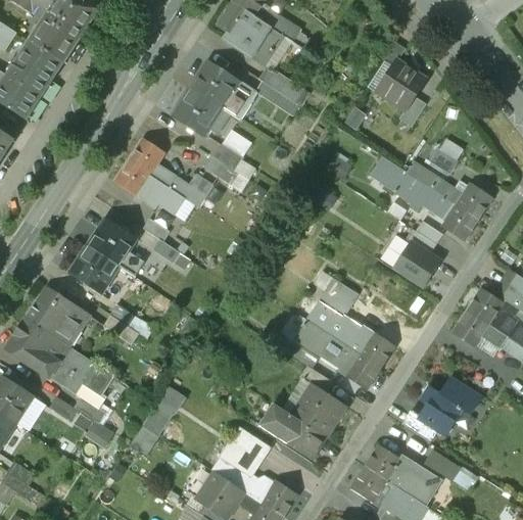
[(12,0),(31,12),(37,3),(47,10),(54,0),(12,0)]
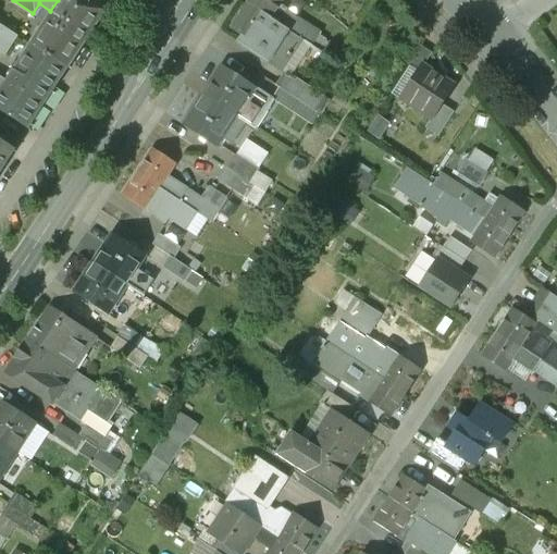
[(58,0),(50,11),(31,42),(66,66),(102,11),(103,9),(102,7),(93,0),(58,0)]
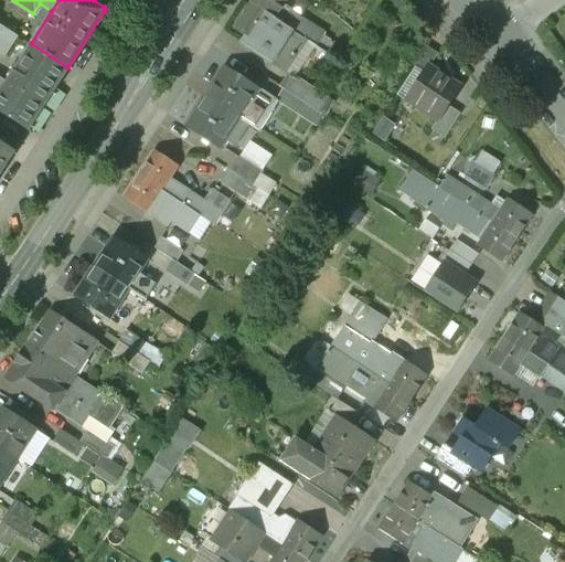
[(251,0),(249,2),(274,17),(280,6),(284,0),(251,0)]
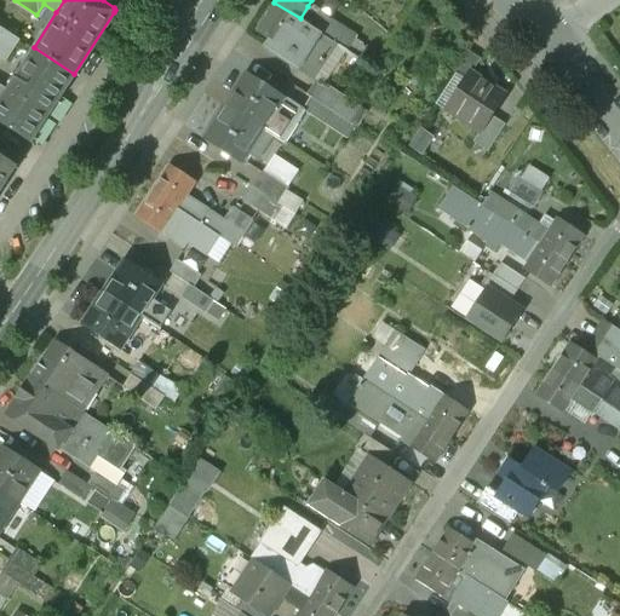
[(300,18),(274,3),(257,28),(283,45),(292,32),(300,18)]
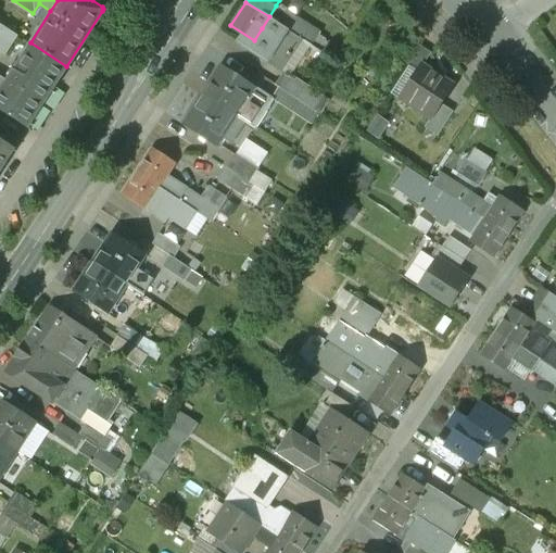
[(320,29),(287,8),(285,11),(276,5),(269,16),(289,29),(311,44),(317,34),(320,29)]
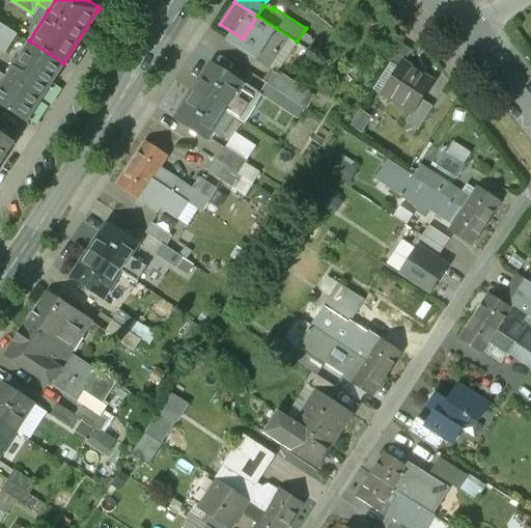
[(276,28),(257,16),(250,27),(269,39),(276,28)]
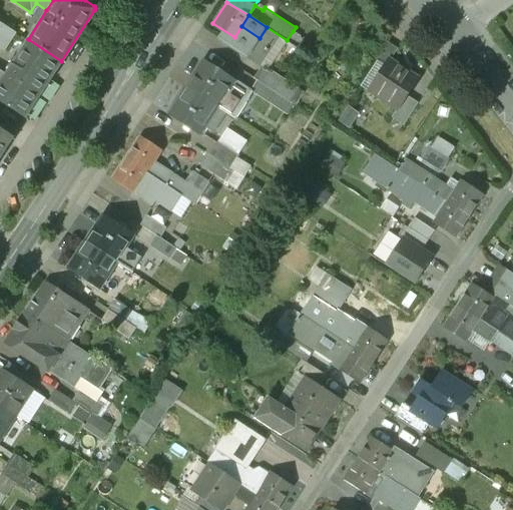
[(16,31),(0,21),(0,47),(4,50),(16,31)]
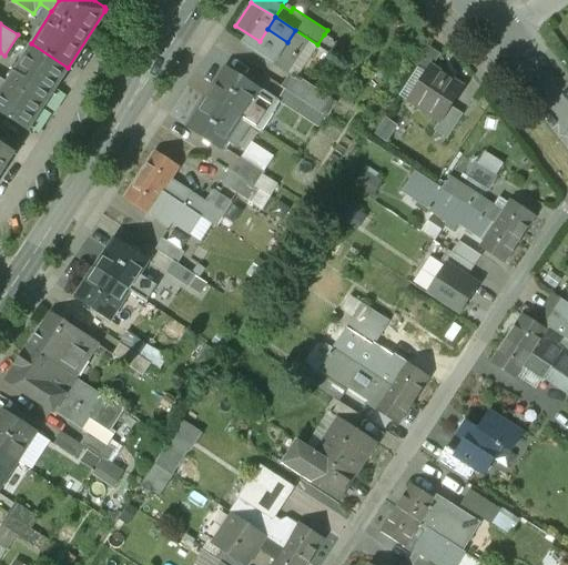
[(335,41),(324,34),(317,44),(328,51),(335,41)]
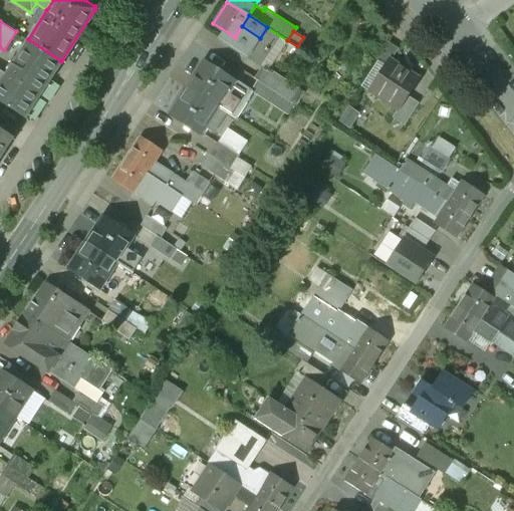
[(61,61),(28,39),(5,72),(39,94),(61,61)]
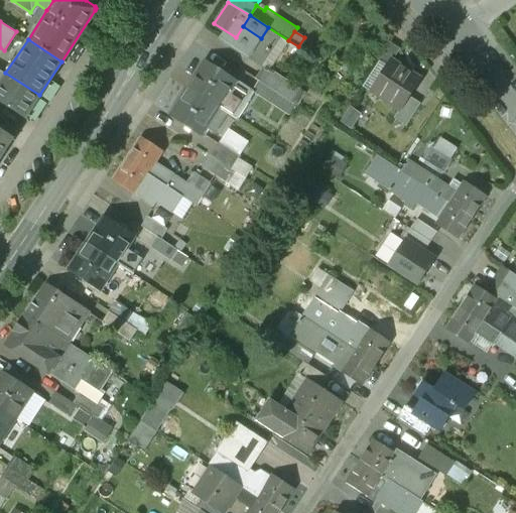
[(387,39),(375,59),(386,67),(390,59),(392,60),(400,48),(387,39)]
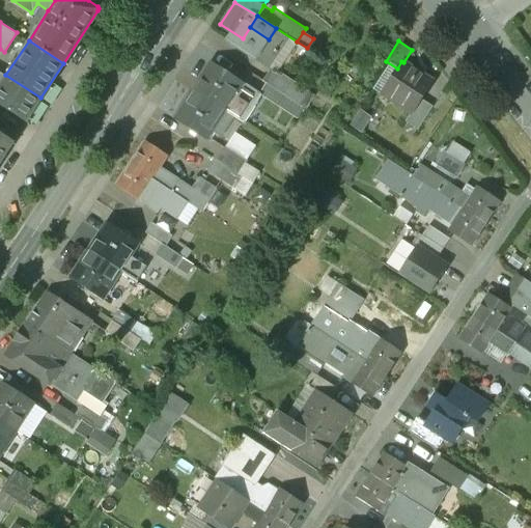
[(253,88),(211,61),(193,89),(224,109),(225,108),(235,115),(253,88)]
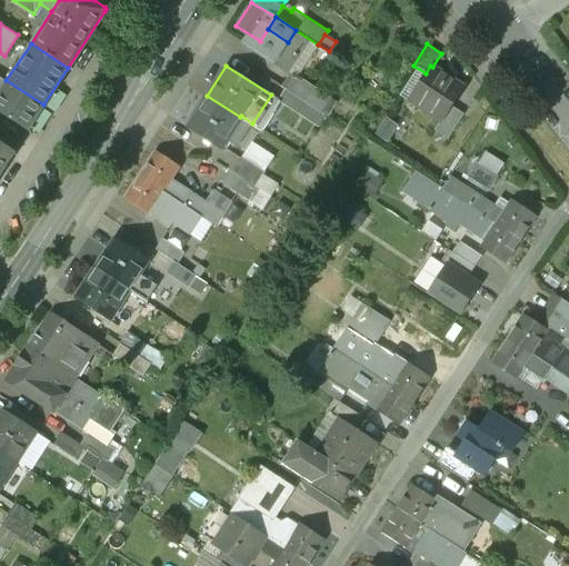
[(426,73),(409,99),(441,120),(463,88),(432,67),(430,66),(426,73)]
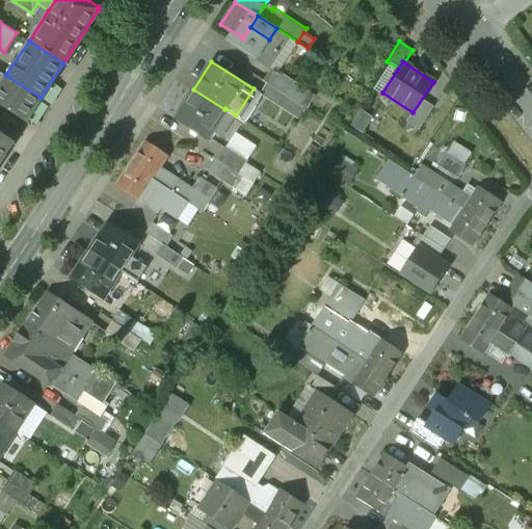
[(308,89),(275,68),(266,81),(267,82),(299,103),(304,106),(313,95),(307,91),(308,89)]
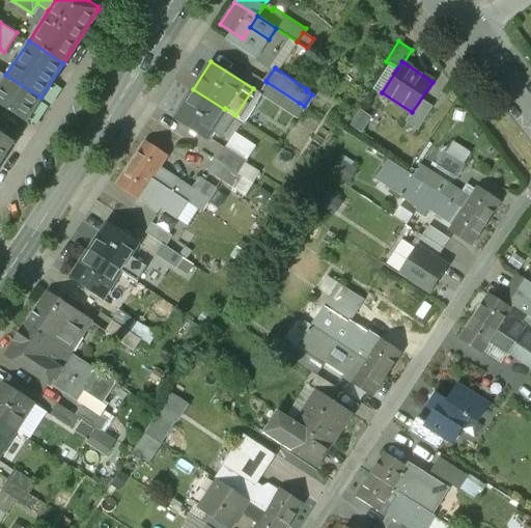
[(40,98),(5,75),(0,83),(0,103),(26,120),(40,98)]
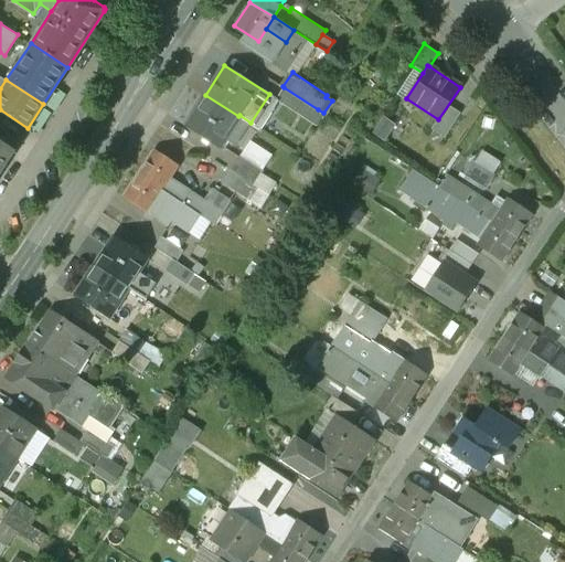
[(318,109),(284,87),(276,98),(311,120),(318,109)]
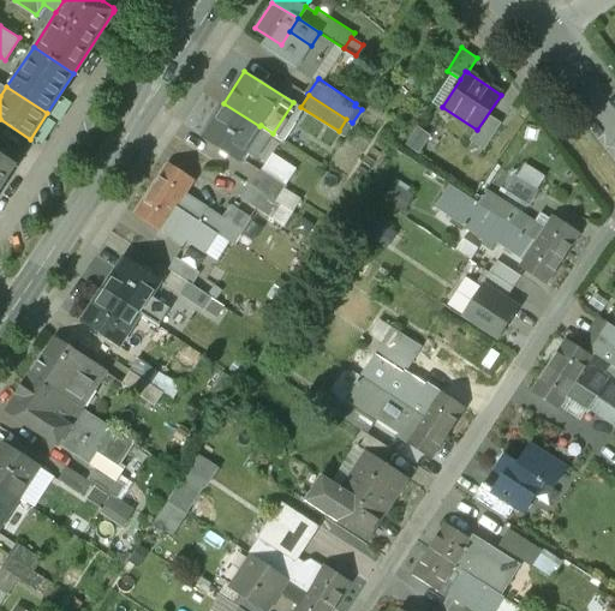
[(260,126),(224,103),(202,135),(239,159),(245,149),(255,155),(270,132),(268,131),(260,126)]
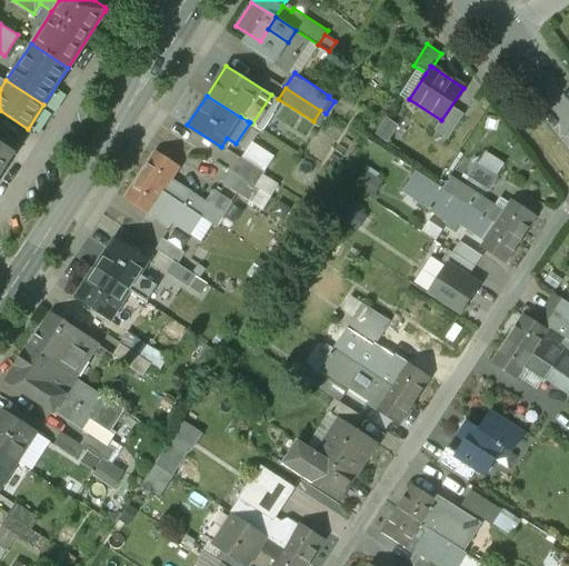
[(0,171),(15,149),(0,140),(0,171)]
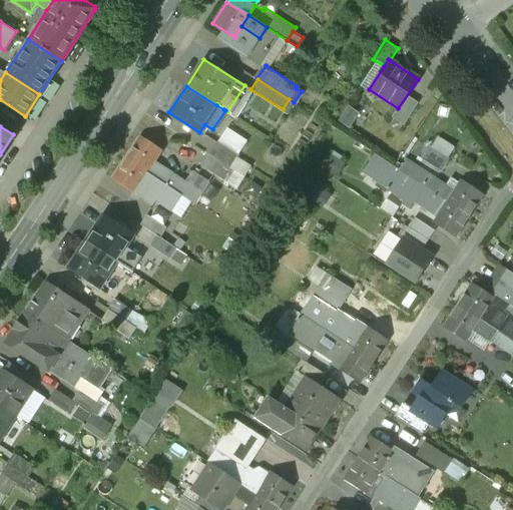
[(161,148),(141,135),(126,156),(147,170),(154,160),(161,148)]
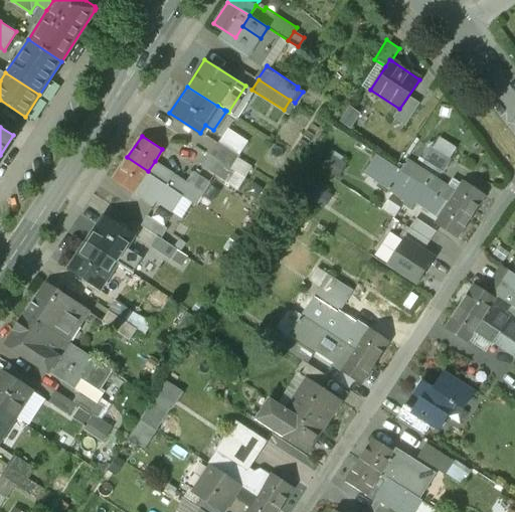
[(238,153),(219,140),(210,154),(244,175),(250,165),(236,156),(238,153)]
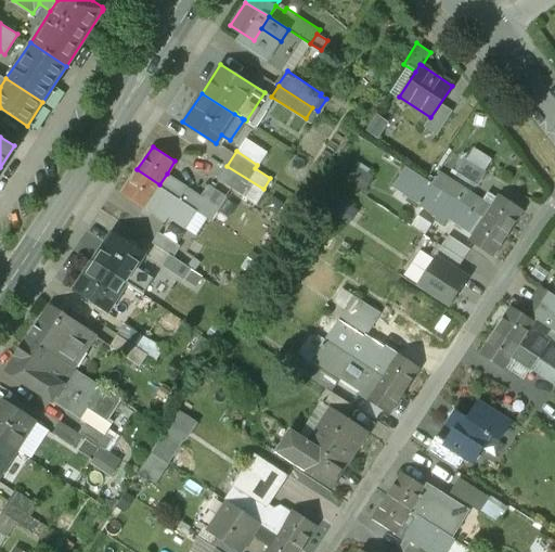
[(263,189),(227,166),(219,178),(255,202),(263,189)]
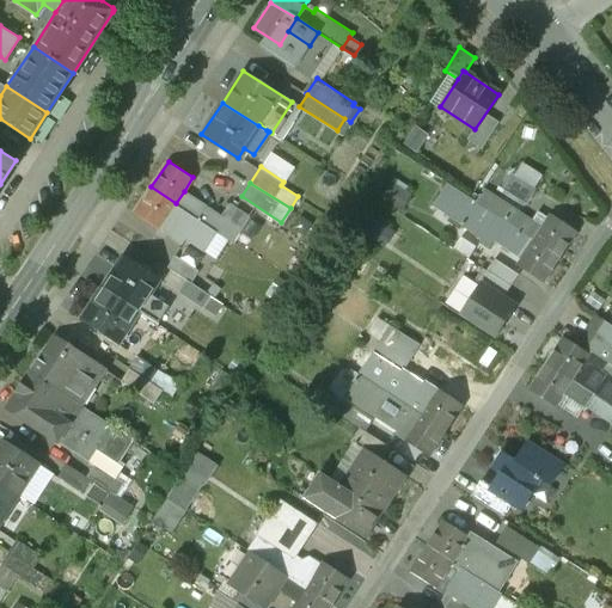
[(151,186),(135,212),(159,228),(169,215),(176,203),(151,186)]
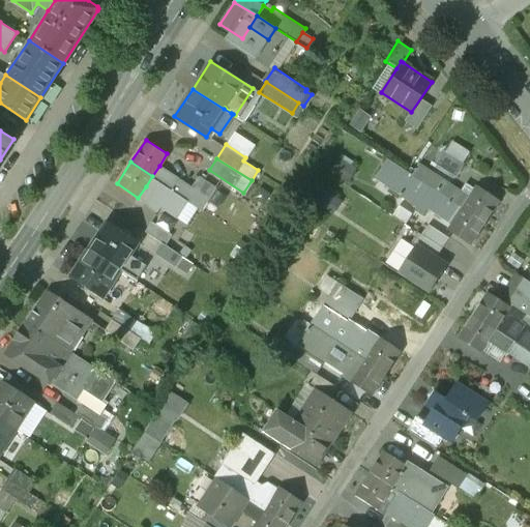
[(178,178),(159,166),(152,176),(171,188),(178,178)]
